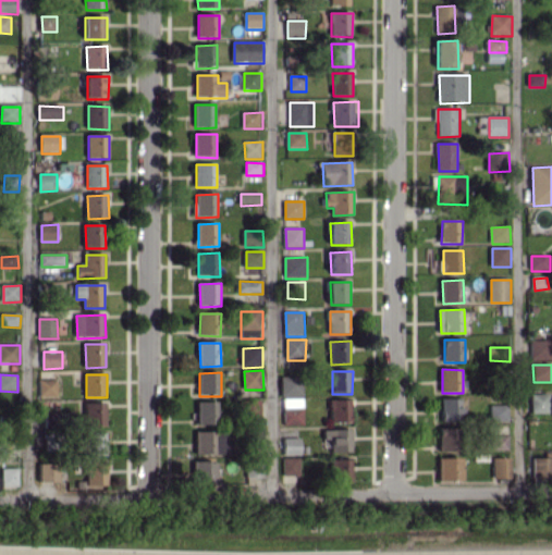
[(283,397),(305,397),(304,378),(283,378),(283,397)]
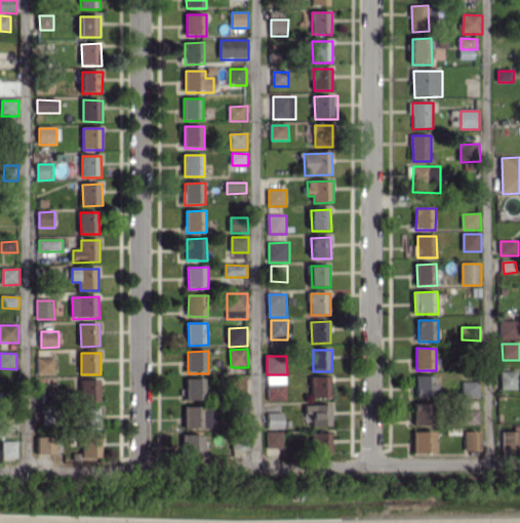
[(56,359),(39,359),(39,374),(56,373),(56,359)]
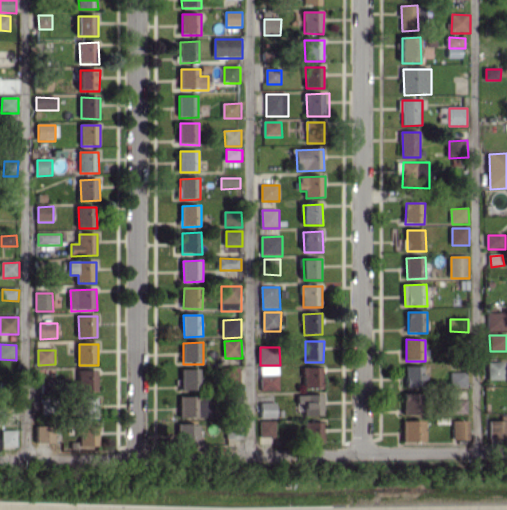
[(490,363),(490,381),(506,381),(506,362),(490,363)]
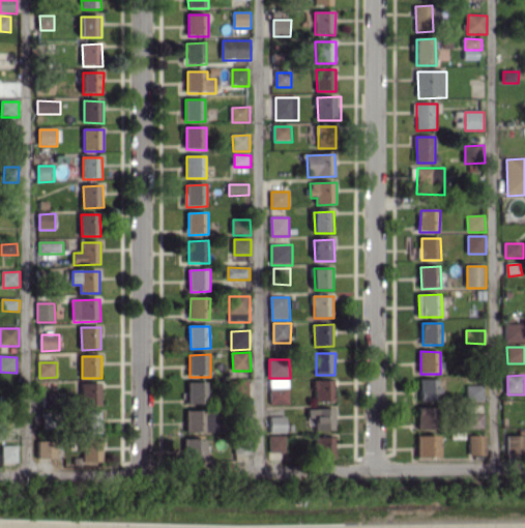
[(290,406),(290,380),(271,380),(272,406),(290,406)]
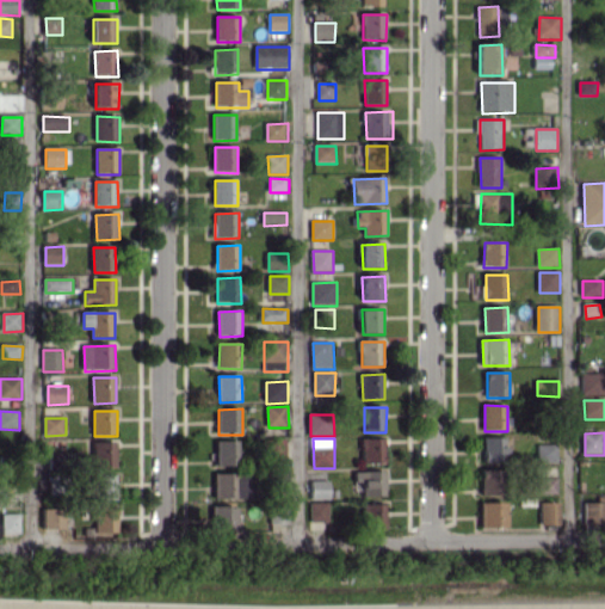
[(486,438),(486,463),(510,463),(508,438),(486,438)]
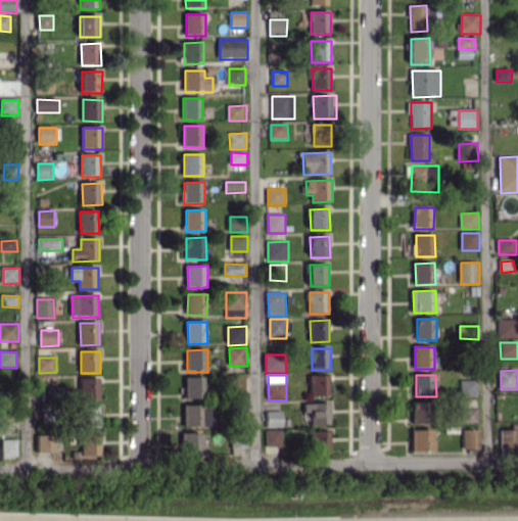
[(331,376),(312,376),(312,398),(331,397),(331,376)]
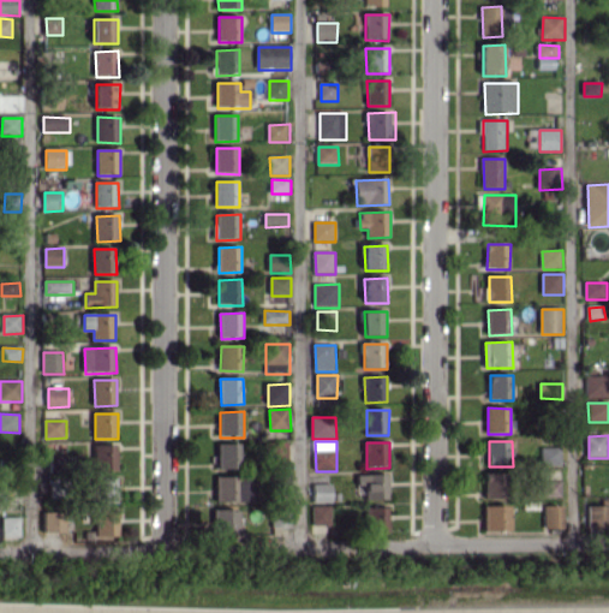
[(291,444),(274,444),(274,464),(290,464),(291,444)]
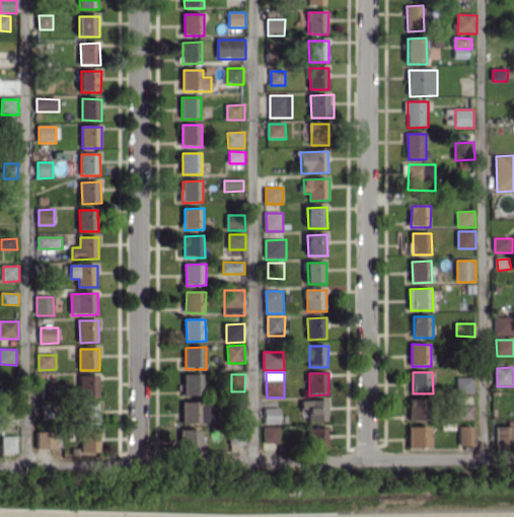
[(186,396),(205,396),(205,375),(186,375),(186,396)]
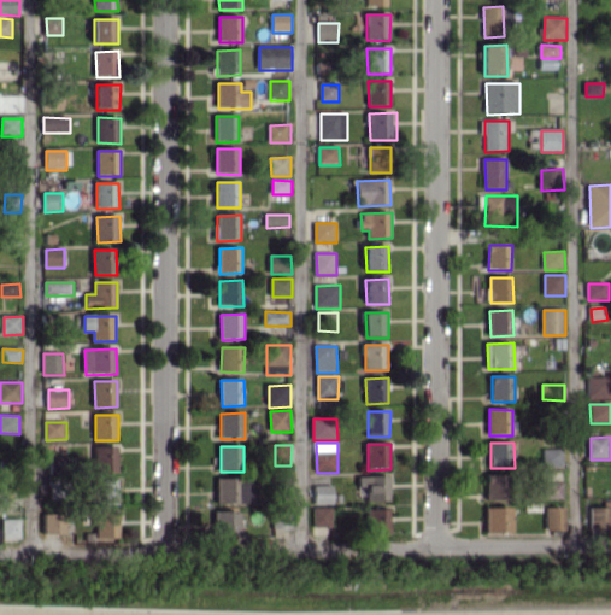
[(119,473),(119,447),(95,447),(97,473),(119,473)]
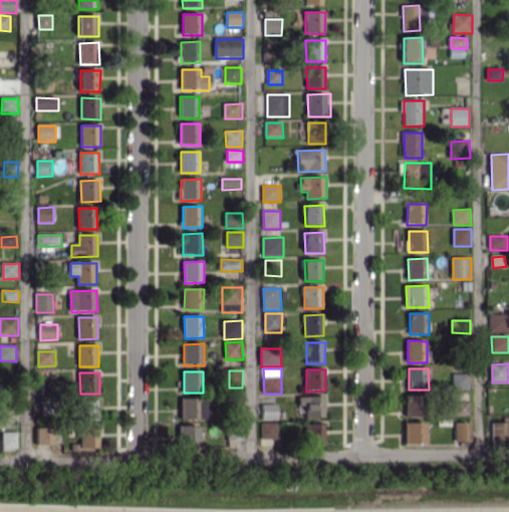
[(454,374),(455,390),(472,390),(472,374),(454,374)]
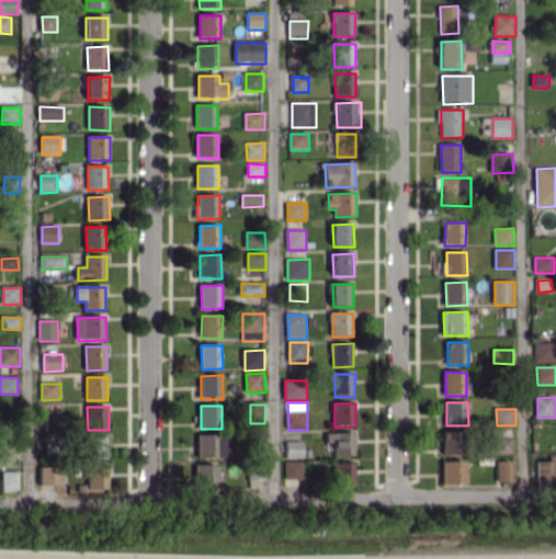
[(445,455),(463,455),(462,432),(444,432),(445,455)]
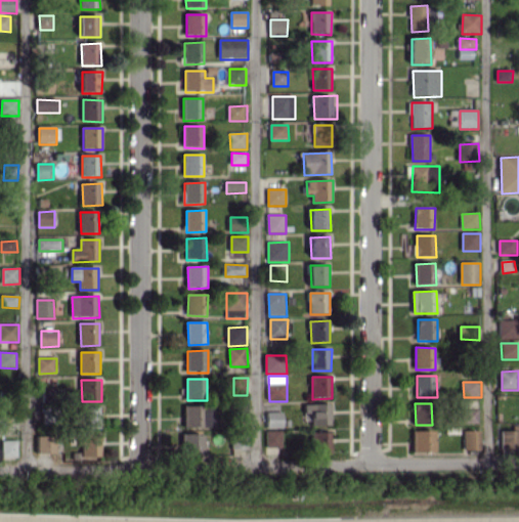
[(333,404),(307,405),(307,415),(313,415),(313,427),(333,426),(333,404)]
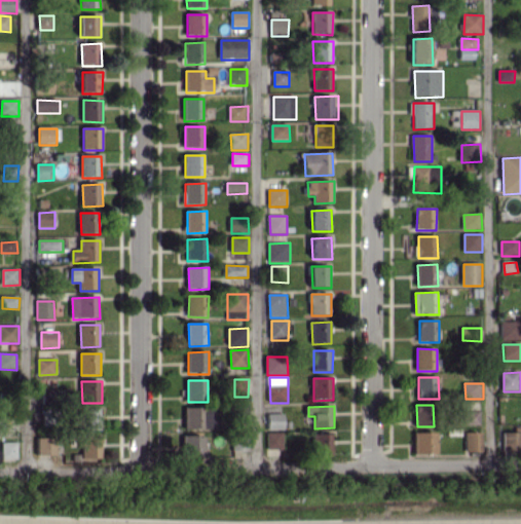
[(102,409),(83,410),(83,432),(103,431),(102,409)]
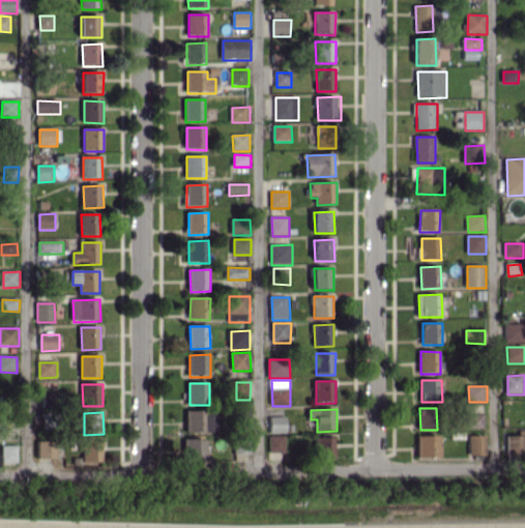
[(188,433),(222,433),(221,412),(187,412),(188,433)]
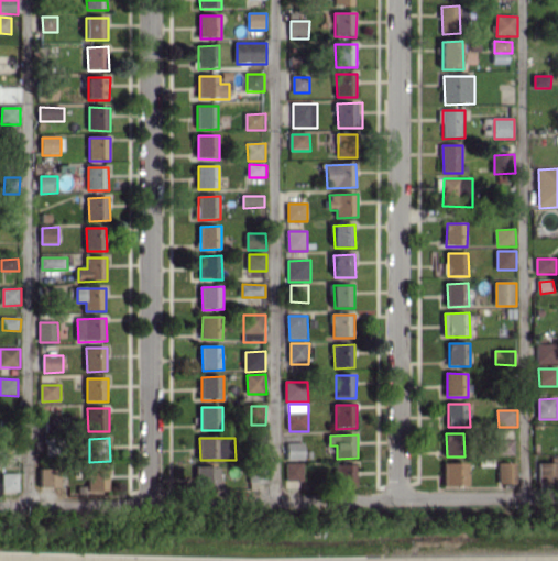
[(516,442),(501,441),(500,455),(515,457),(516,442)]
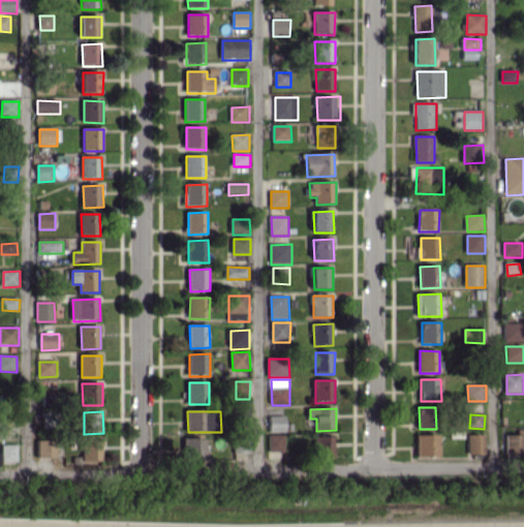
[(287,416),(271,417),(272,434),(287,433),(287,416)]
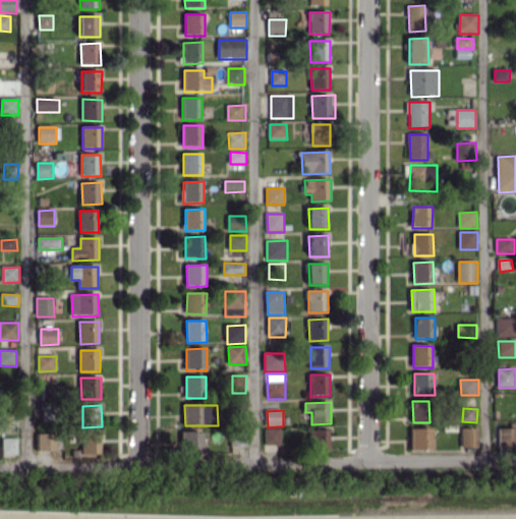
[(248,447),(248,429),(232,429),(233,448),(248,447)]
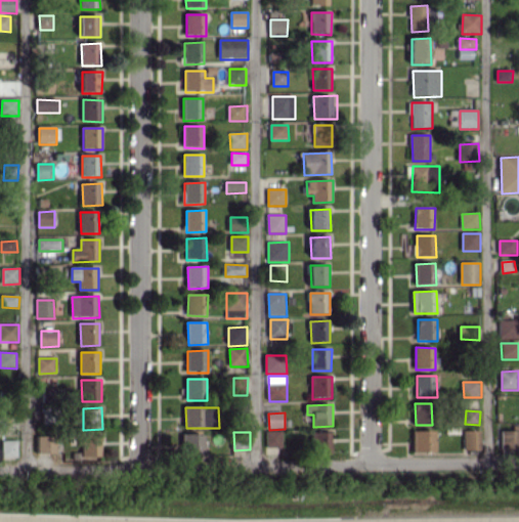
[(268,448),(284,448),(284,432),(268,432),(268,448)]
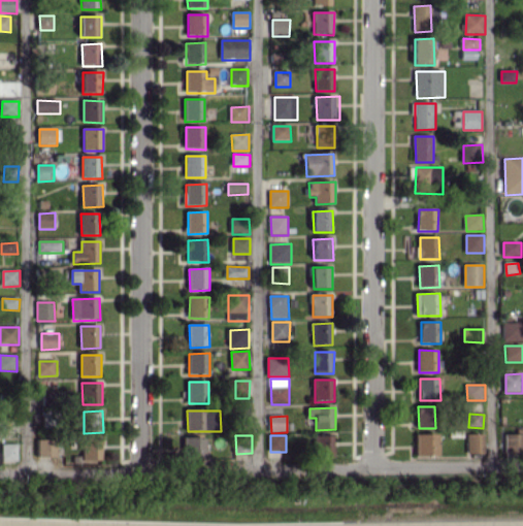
[(437,435),(418,435),(418,457),(438,457),(437,435)]
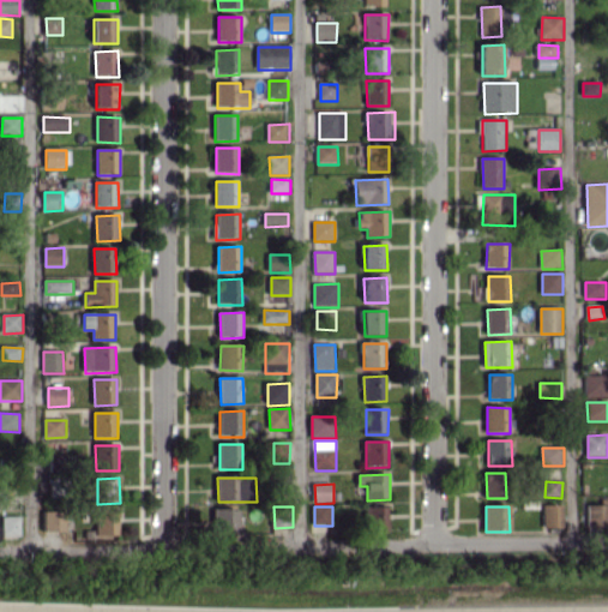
[(565,529),(565,507),(546,507),(546,529),(565,529)]
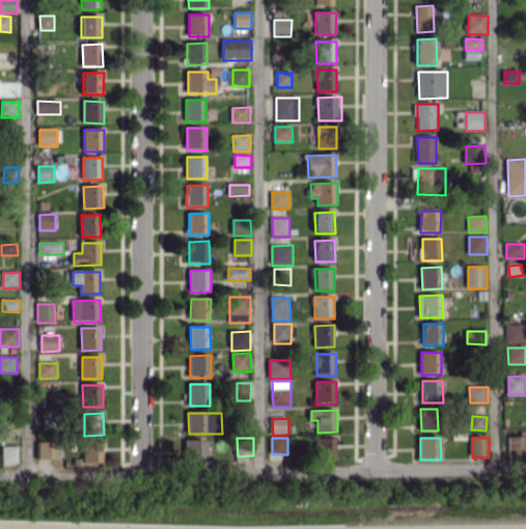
[(525,438),(510,438),(509,456),(525,456),(525,438)]
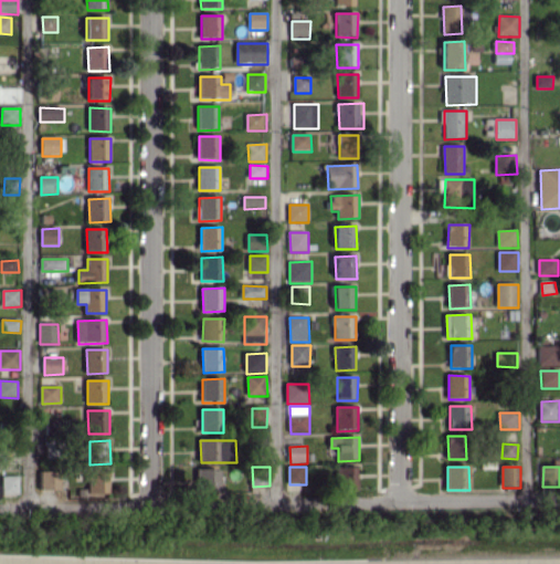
[(338,468),(339,492),(359,491),(359,468),(338,468)]
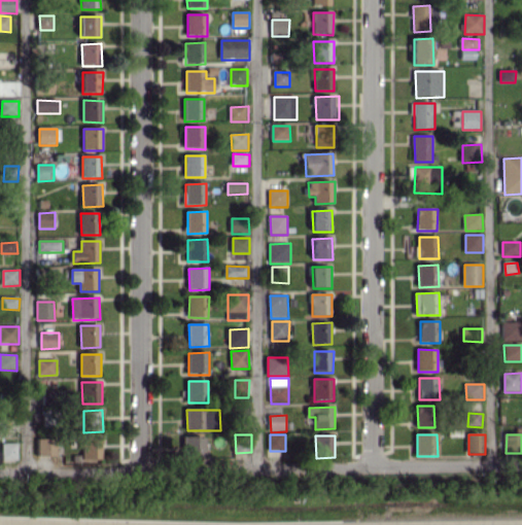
[(205,438),(184,438),(183,459),(205,459),(205,438)]
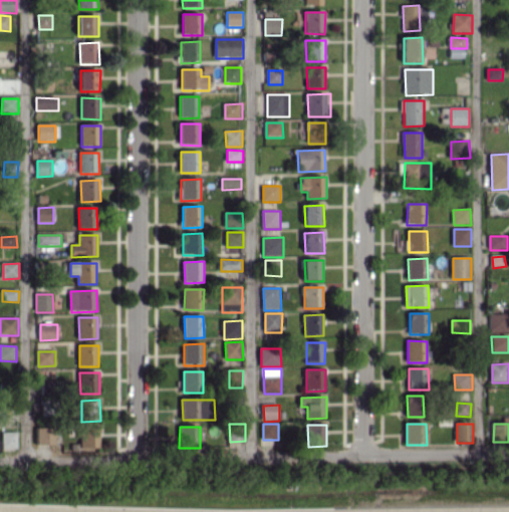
[(82,454),(101,454),(100,428),(81,428),(82,454)]
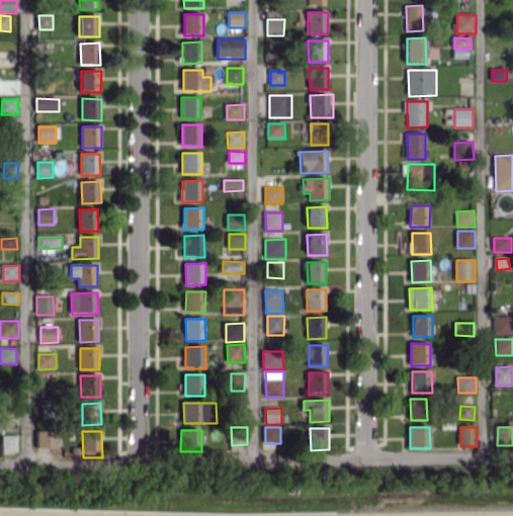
[(57,449),(57,432),(37,433),(38,449),(57,449)]
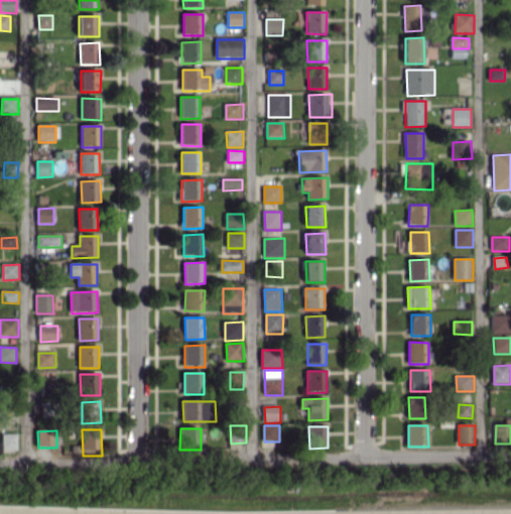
[(18,434),(4,435),(4,452),(19,452),(18,434)]
